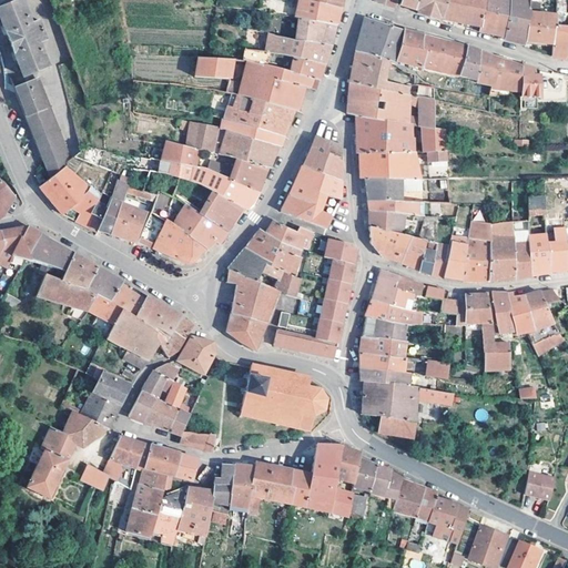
[(38,21),(30,23),(20,0),(0,7),(0,18),(23,77),(48,67),(39,43),(46,41),(38,21)]
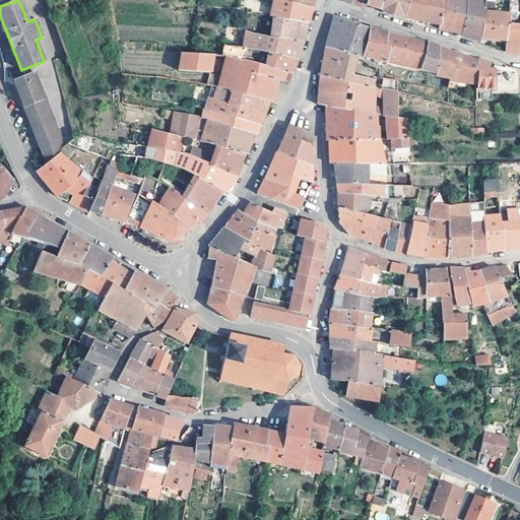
[(274,0),(272,15),(274,15),(308,23),(309,17),(312,8),(281,0),(274,0)]
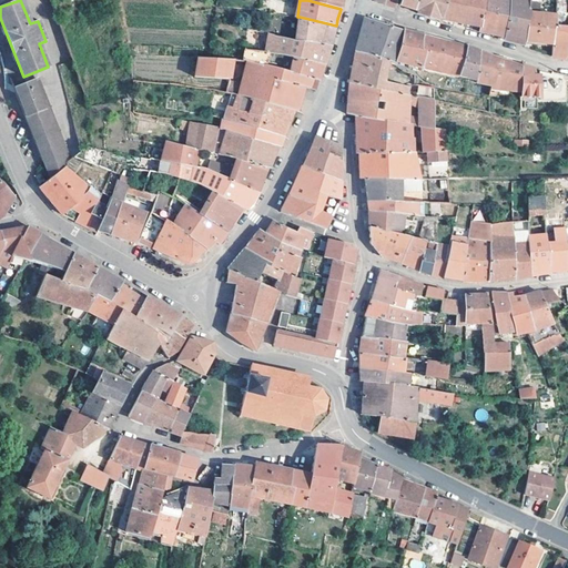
[(401,0),(399,4),(418,10),(442,19),(446,0),(401,0)]
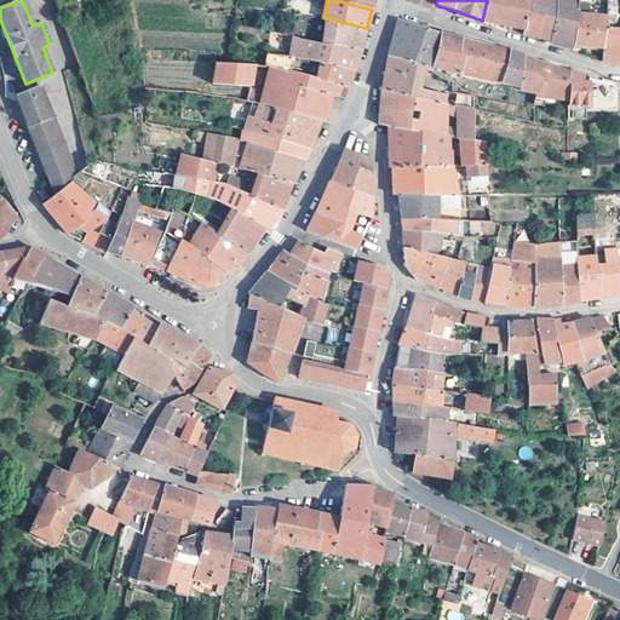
[(523,29),(524,29),(529,0),(487,0),(482,21),(504,24),(523,29)]
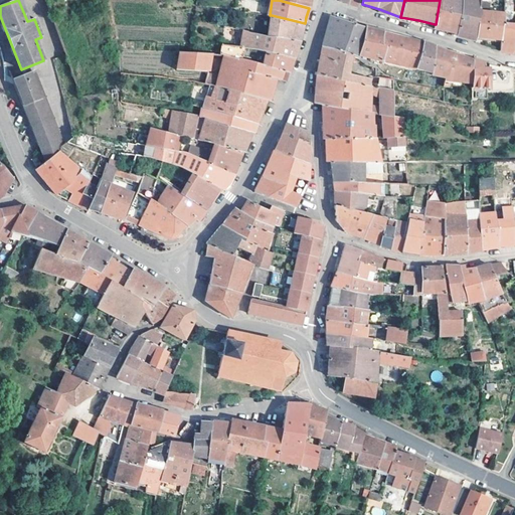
[(458,33),(463,0),(440,0),(436,24),(435,24),(434,29),(446,31),(458,33)]
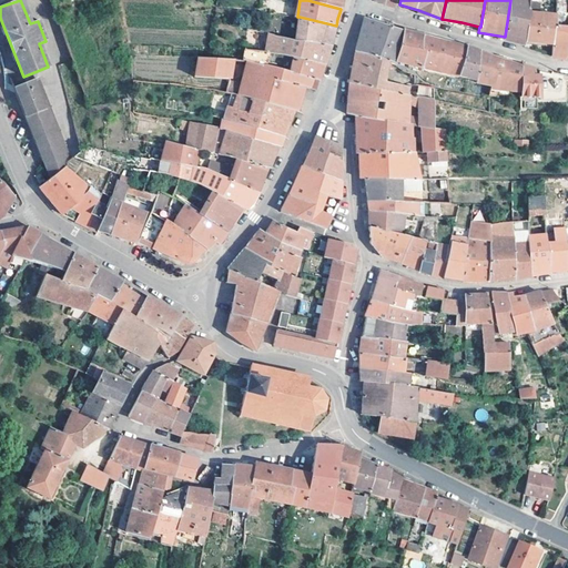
[(510,0),(505,37),(505,40),(514,42),(523,43),(524,44),(524,41),(529,4),(529,0),(510,0)]
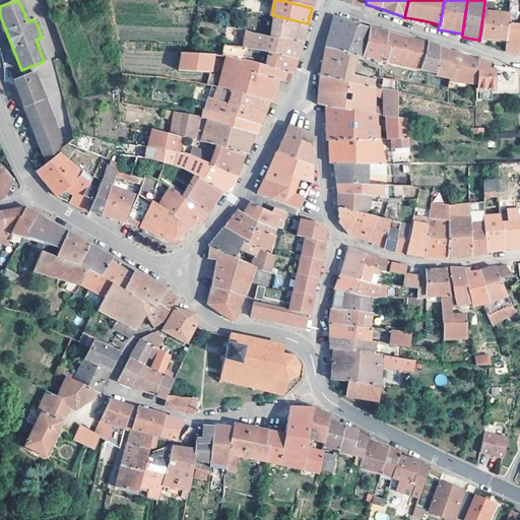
[(510,0),(509,15),(507,42),(507,45),(506,53),(512,54),(517,55),(519,28),(519,25),(519,13),(518,13),(519,0),(510,0)]
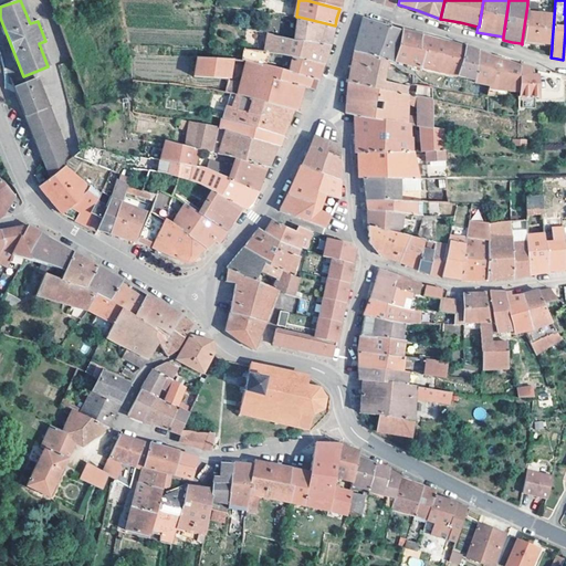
[(554,17),(538,14),(540,6),(527,4),(522,41),(552,45),(554,17)]
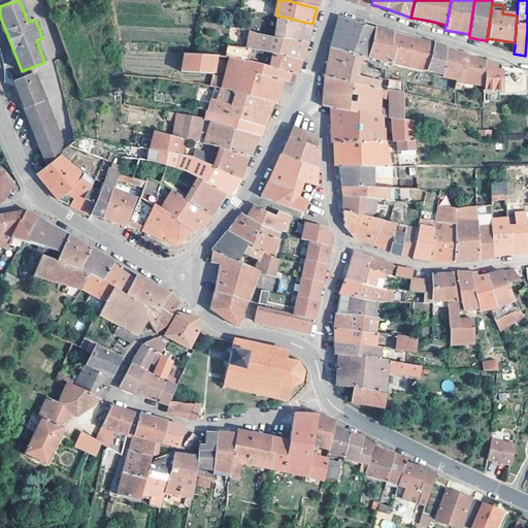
[(409,22),(410,18),(389,9),(387,13),(409,22)]
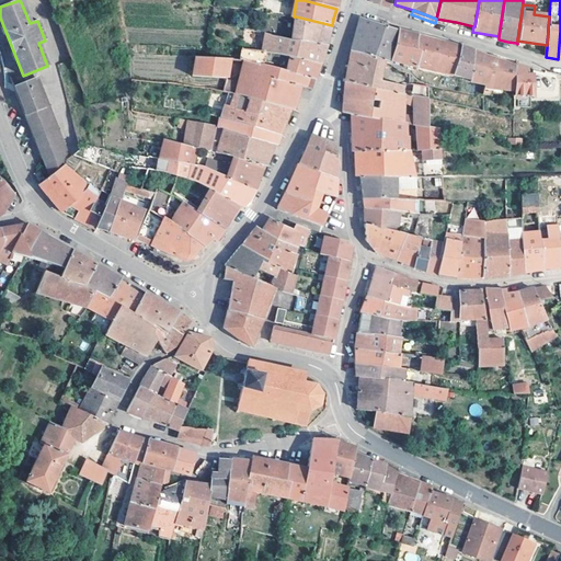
[(327,45),(330,34),(332,25),(296,16),(293,37),(327,45)]
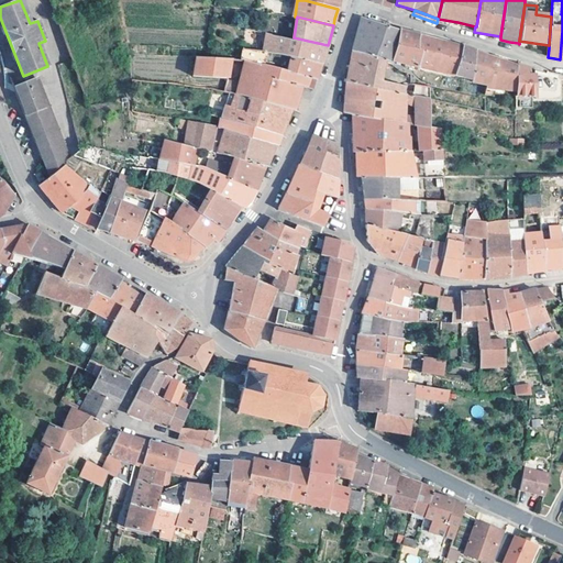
[(357,34),(352,53),(385,63),(392,65),(399,72),(405,73),(407,64),(392,59),(401,30),(362,18),(357,34)]
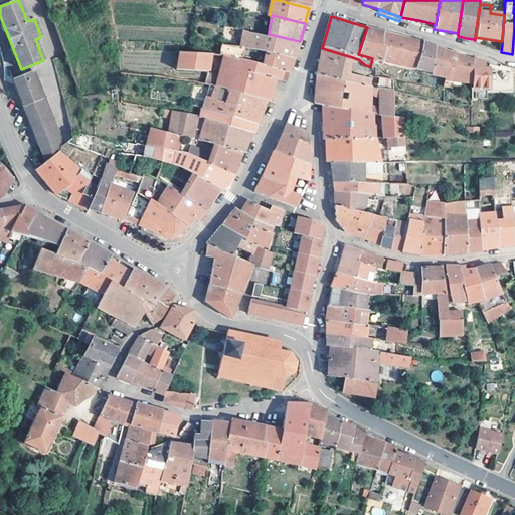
[(367,27),(358,54),(372,58),(383,61),(386,47),(381,45),(383,33),(373,29),(367,27)]
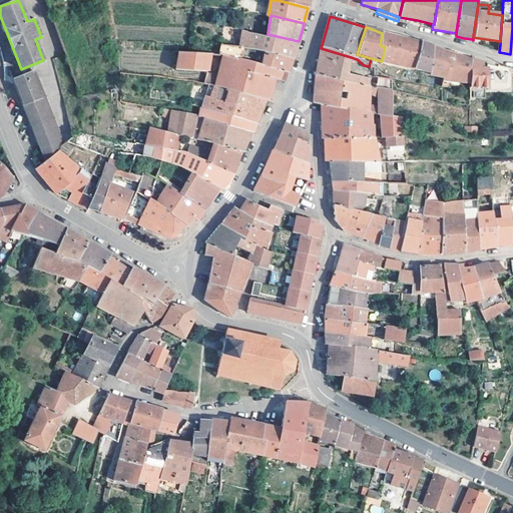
[(243,28),(239,47),(243,48),(265,53),(294,58),(296,50),(299,41),(268,34),(243,28)]
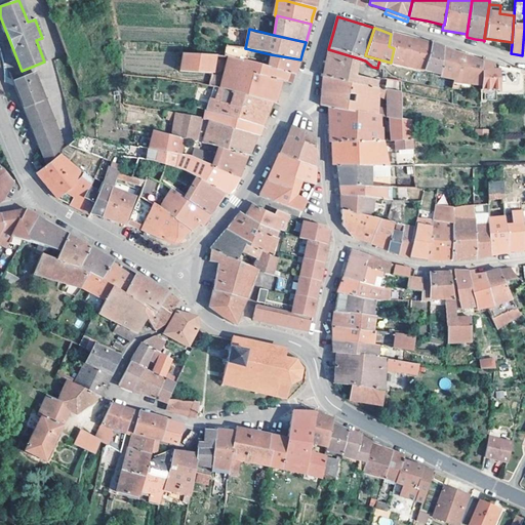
[(389,46),(394,48),(391,63),(407,67),(413,39),(401,36),(391,34),(389,46)]
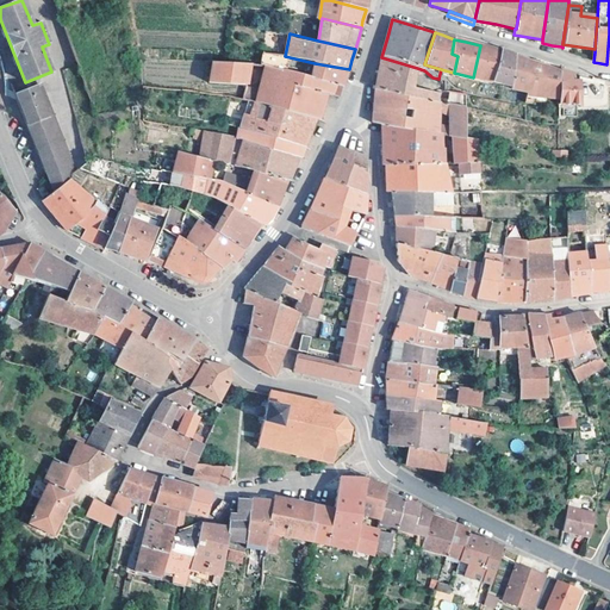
[(489,48),(480,45),(473,78),(492,82),(502,51),(489,48)]
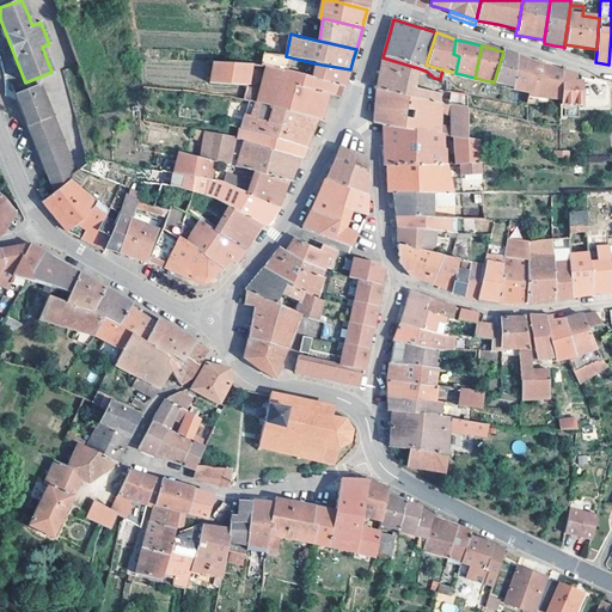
[(510,54),(503,51),(494,83),(514,87),(518,56),(510,54)]
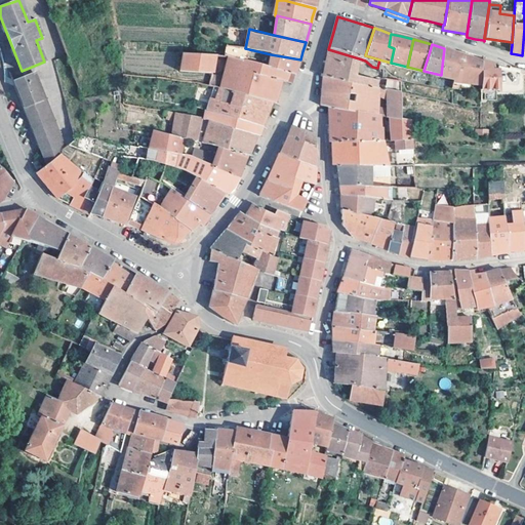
[(225,55),(228,56),(247,62),(249,49),(245,48),(227,45),(225,55)]
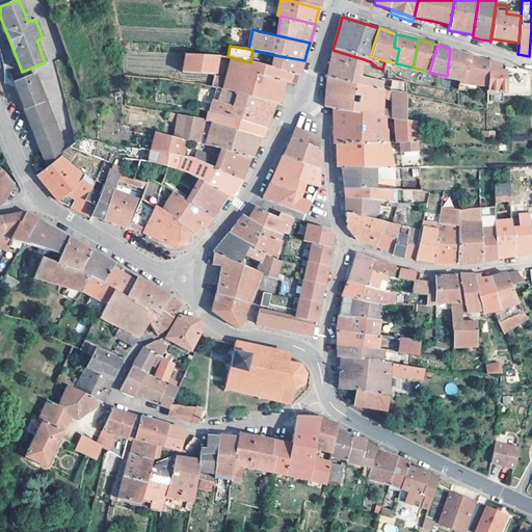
[(488,86),(488,62),(478,59),(450,49),(447,76),(447,78),(460,81),(459,83),(459,89),(467,90),(469,84),(469,81),(478,82),(478,85),(487,86),(488,86)]
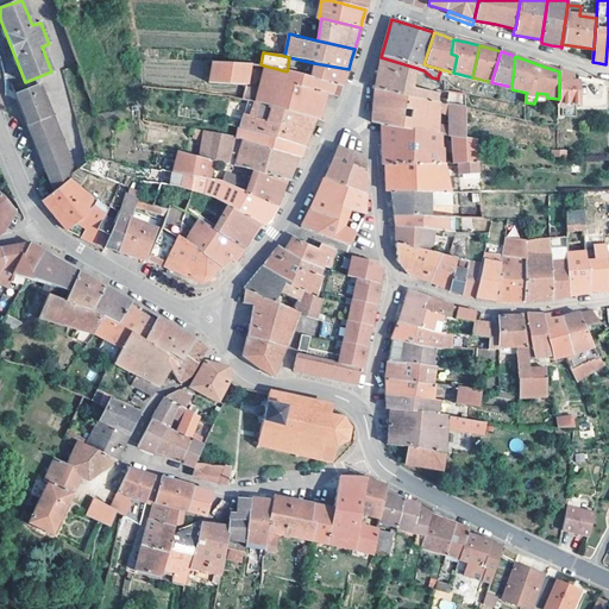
[(349,69),(314,63),(289,57),(287,71),(312,77),(343,86),(345,79),(349,69)]
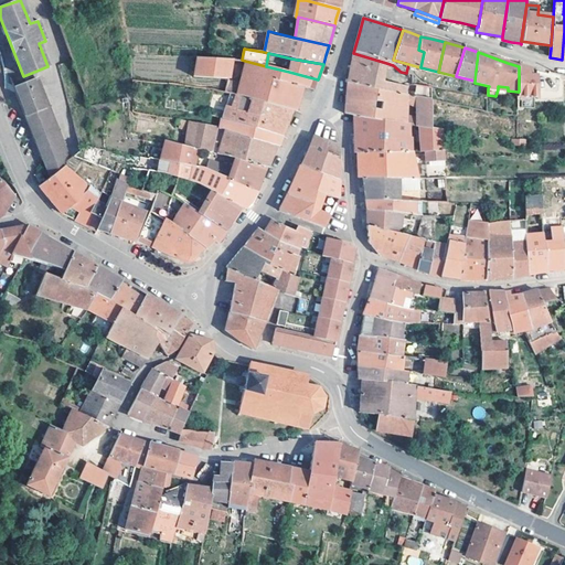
[(432,99),(432,86),(422,86),(412,85),(403,87),(383,83),(386,63),(353,53),(351,67),(348,83),(386,91),(432,99)]
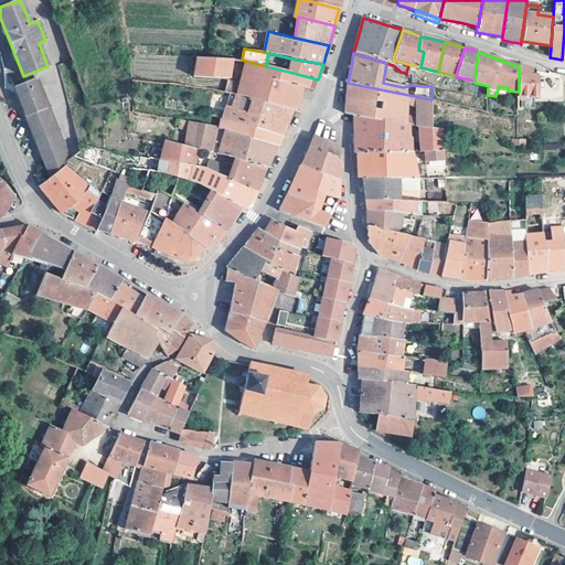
[(228,80),(233,60),(198,57),(193,77),(228,80)]
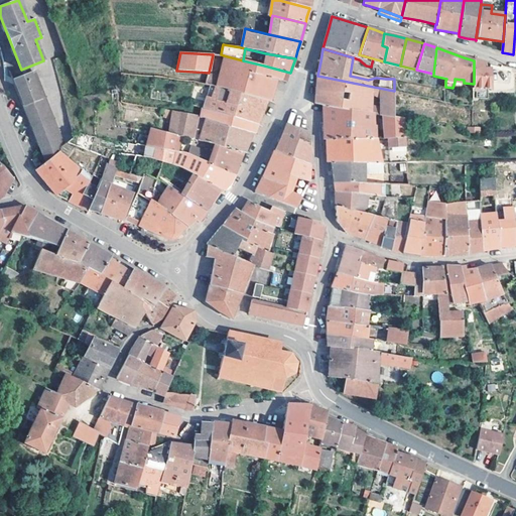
[(277,80),(287,83),(290,73),(264,66),(243,60),(224,55),(218,87),(268,101),(270,102),(273,91),(277,80)]
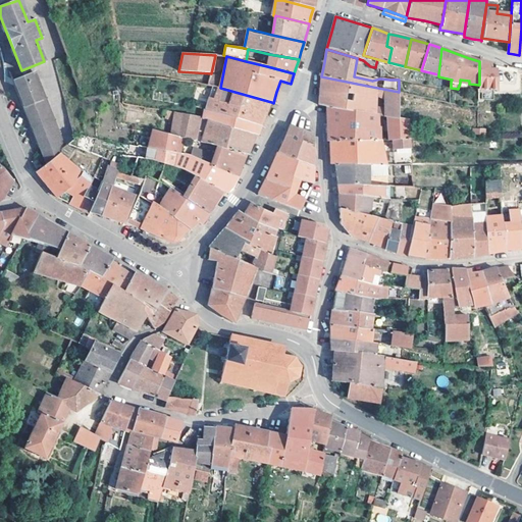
[(478,85),(478,90),(483,90),(489,90),(489,83),(489,69),(489,63),(479,61),(479,85),(478,85)]
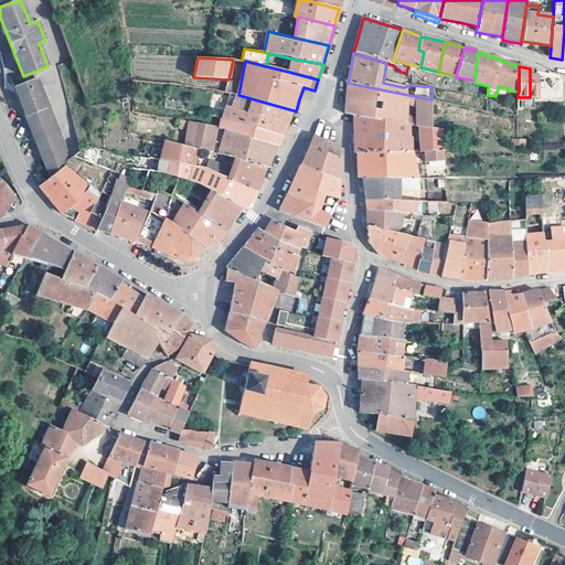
[(540,71),(541,75),(541,91),(541,99),(556,99),(556,94),(551,94),(551,91),(557,91),(556,74),(540,71)]
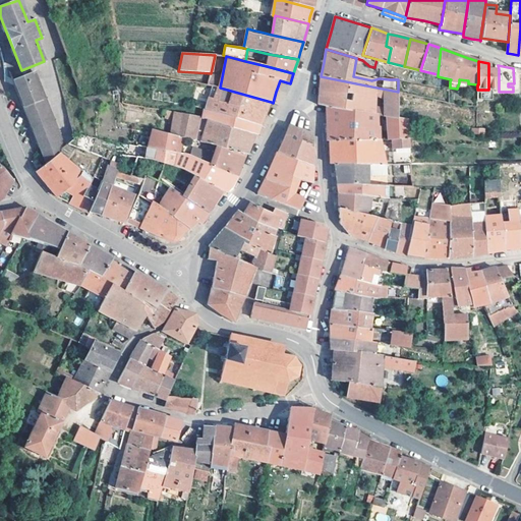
[(19,95),(35,132),(47,163),(55,156),(56,156),(54,152),(63,145),(47,103),(35,72),(27,75),(20,78),(14,80),(19,95)]
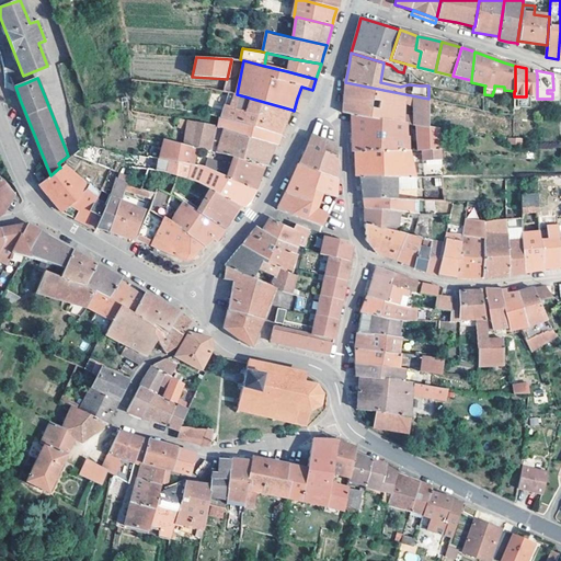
[(428,99),(384,90),(345,82),(344,96),(342,113),(352,114),(405,123),(414,125),(428,127),(428,99)]
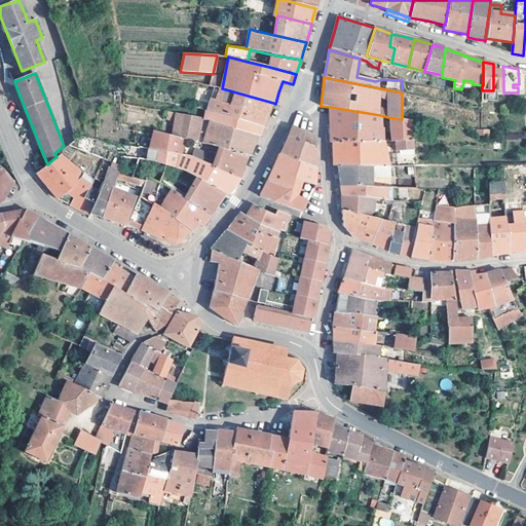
[(199,82),(194,107),(207,109),(216,112),(258,125),(263,127),(267,116),(273,103),(222,88),(199,82)]
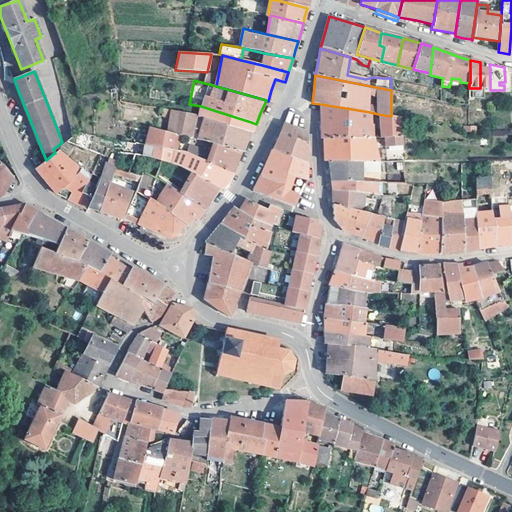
[(321,118),(321,138),(323,138),(325,137),(372,138),(370,112),(321,104),(321,118)]
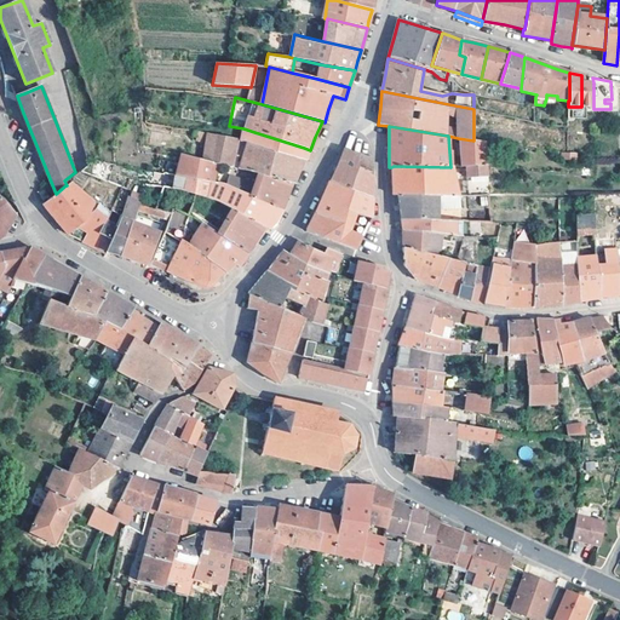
[(254,132),(244,128),(240,139),(303,160),(305,160),(308,155),(310,150),(304,148),(254,132)]
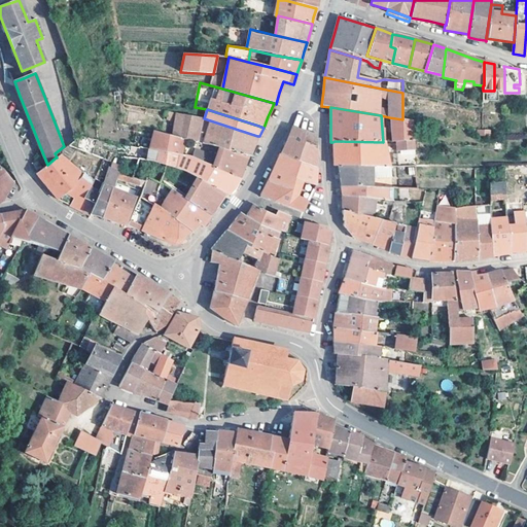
[(248,156),(250,156),(253,145),(257,136),(204,118),(176,114),(173,136),(213,146),(248,156)]
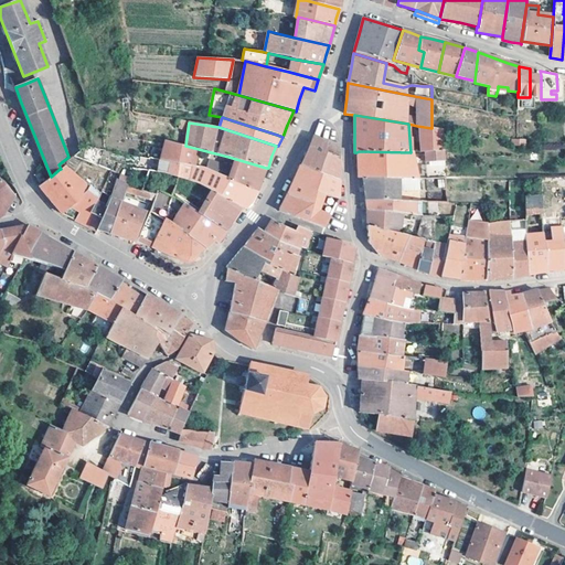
[(417,126),(420,153),(424,152),(441,150),(440,129),(432,128),(417,126)]
